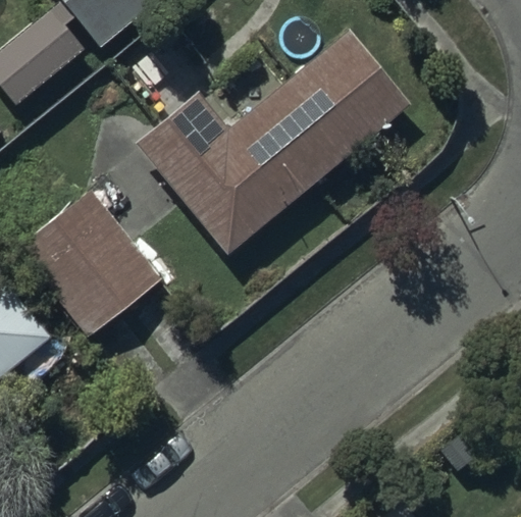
[(59,0),(60,1),(0,49),(0,86),(15,105),(95,41),(102,49),(161,0),(59,0)]
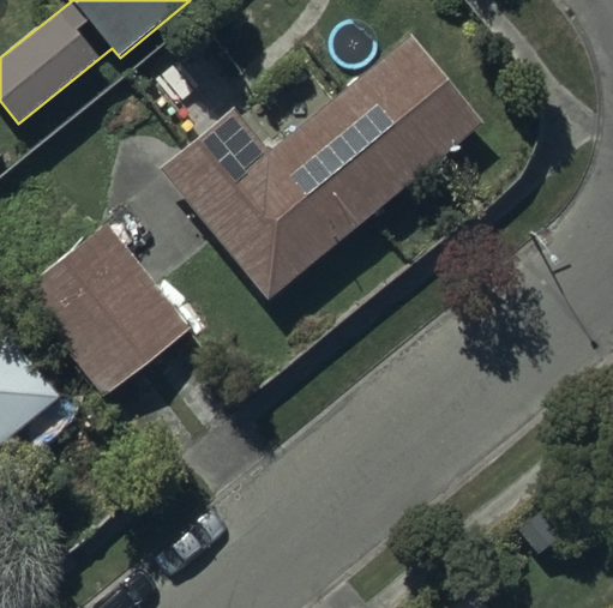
[(479,120),(409,37),(280,142),(246,101),(160,169),(265,296),(479,120)]
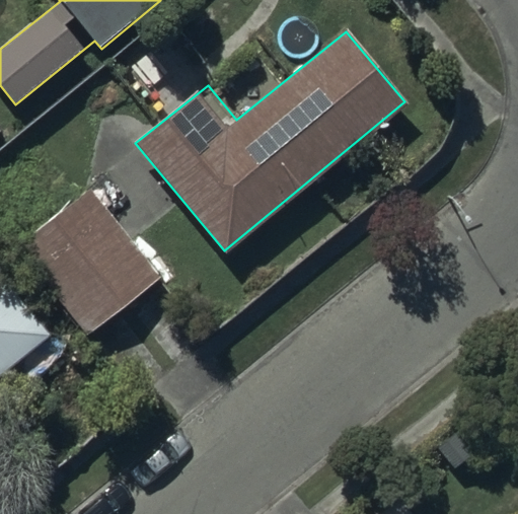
[(159,278),(88,189),(16,245),(88,335),(159,278)]
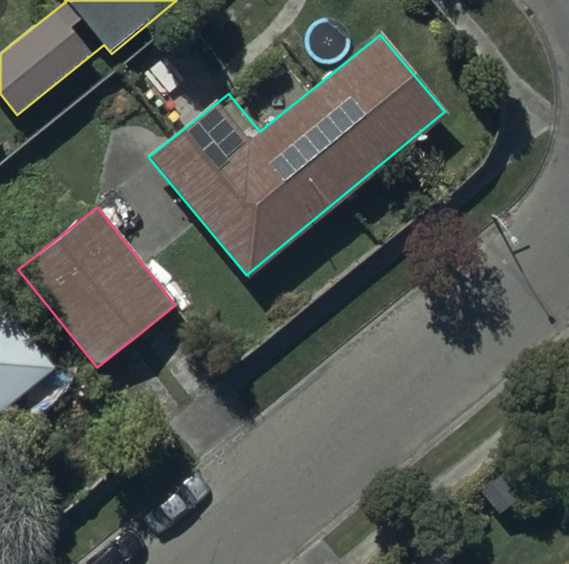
[(0,412),(17,398),(31,415),(67,386),(0,303),(0,412)]
